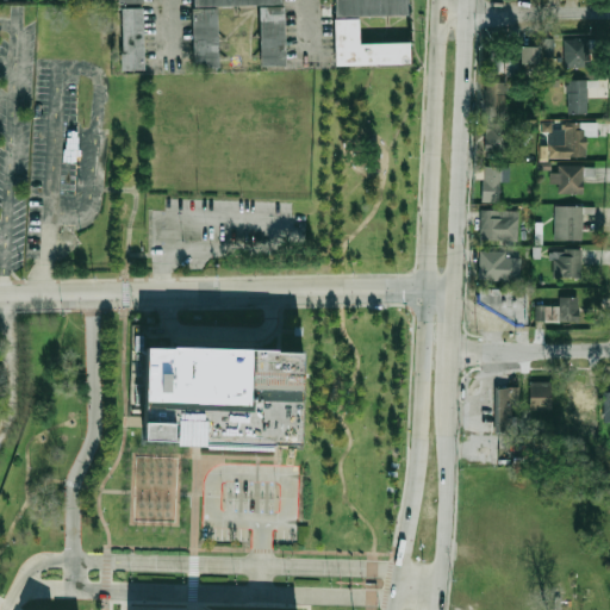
[(334,0),(408,0),(408,16),(335,17),(334,0)]
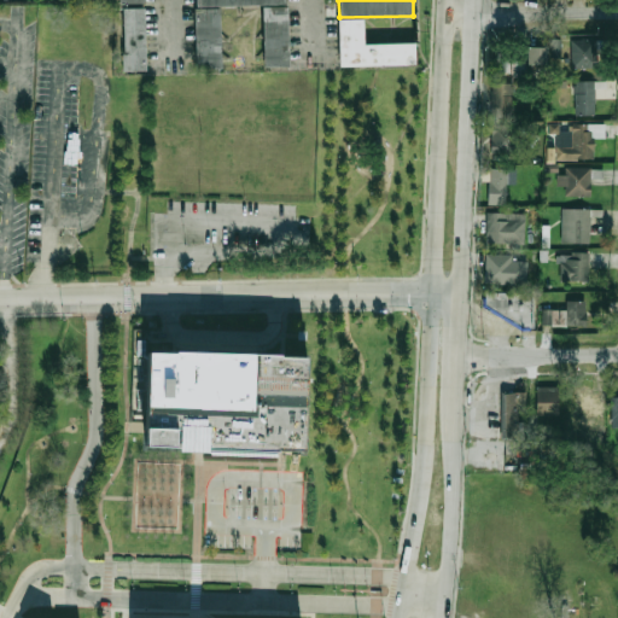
[(261,66),(287,66),(286,7),(260,9),(261,66)]
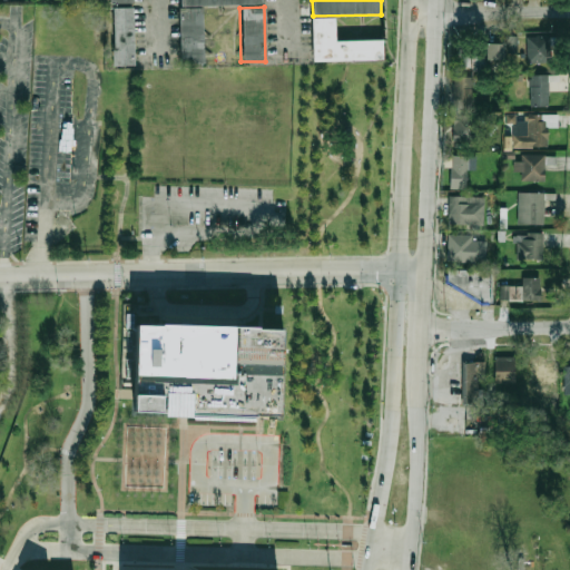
[(180,9),(200,8),(203,61),(182,62),(180,9)]
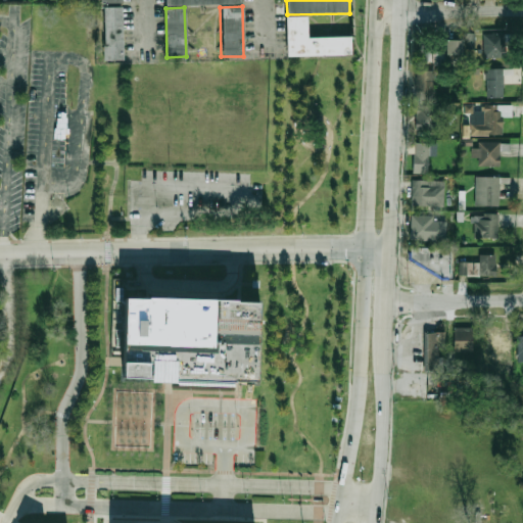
[(105,9),(123,8),(124,58),(106,59),(105,9)]
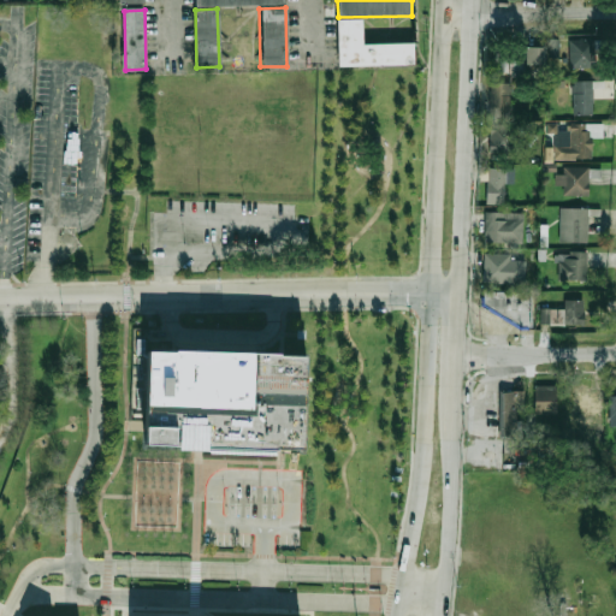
[(339,23),(360,23),(360,41),(415,41),(415,66),(339,65),(339,23)]
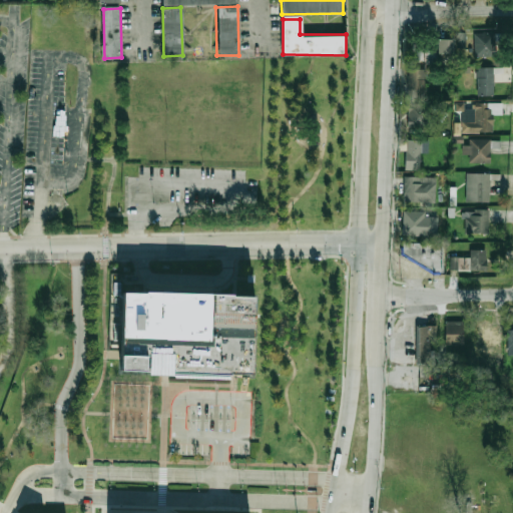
[(453,28),(439,28),(439,55),(453,55),(453,28)]
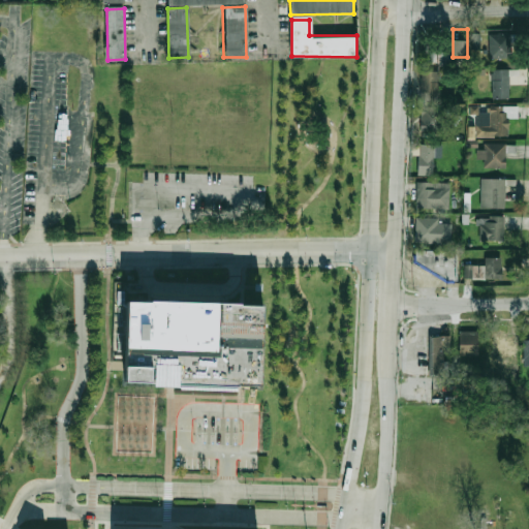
[(511,37),(494,33),(489,55),(506,59),(511,37)]
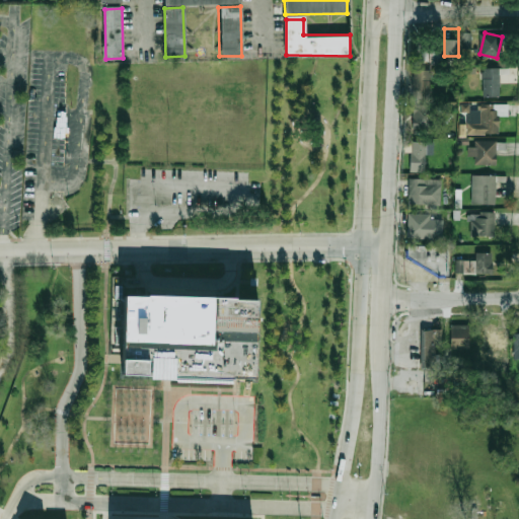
[(429,61),(429,42),(418,42),(418,61),(429,61)]
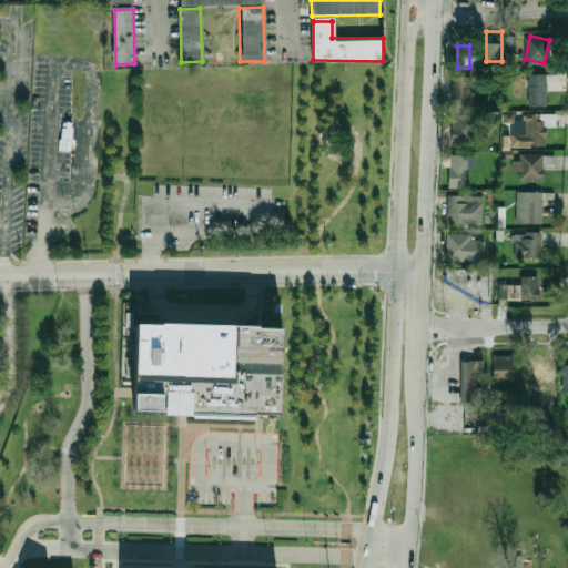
[(470,74),(453,74),(453,110),(470,110),(470,74)]
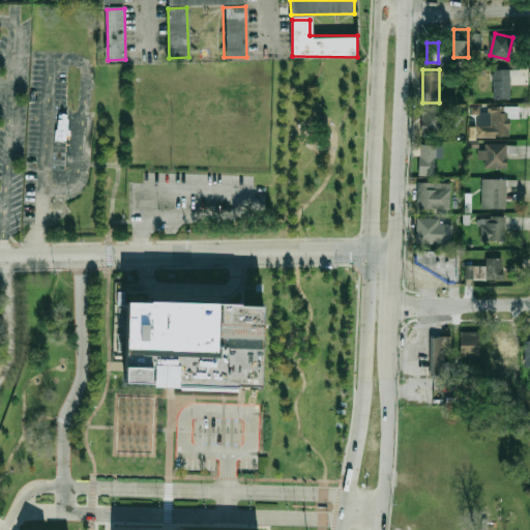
[(510,98),(510,69),(493,69),(493,98),(510,98)]
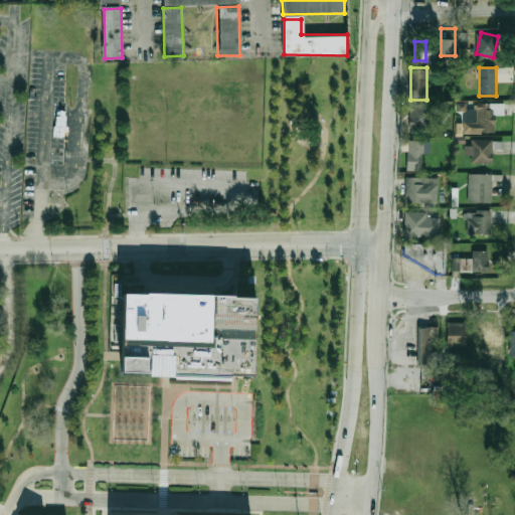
[(409,127),(430,127),(430,103),(409,103),(409,127)]
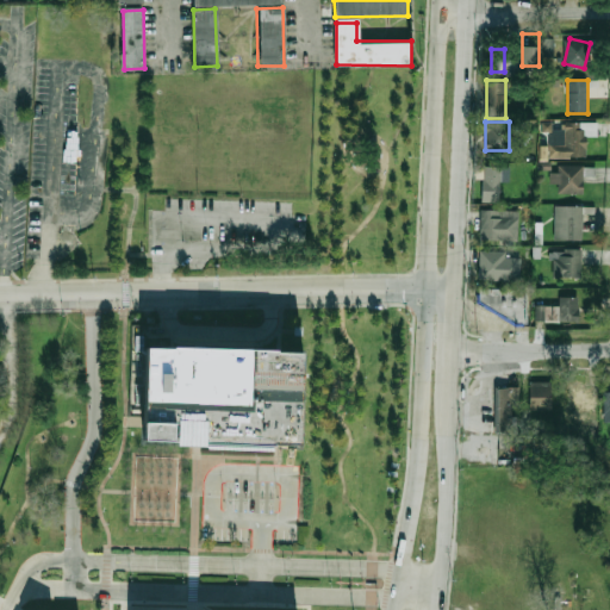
[(585,157),(586,136),(597,136),(597,123),(561,122),(560,157),(585,157)]
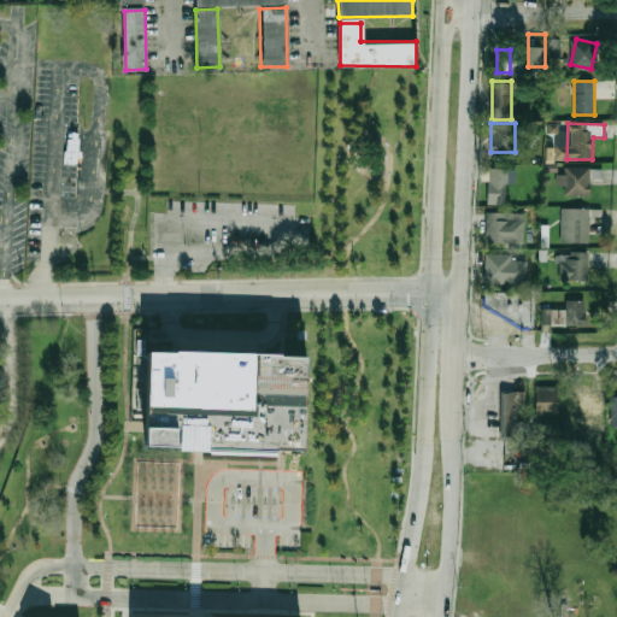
[(591,197),(591,168),(563,168),(563,197),(591,197)]
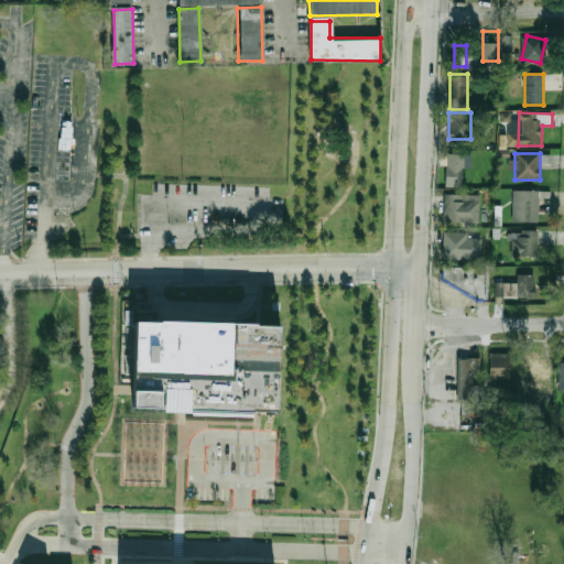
[(464,186),(464,154),(446,154),(446,186),(464,186)]
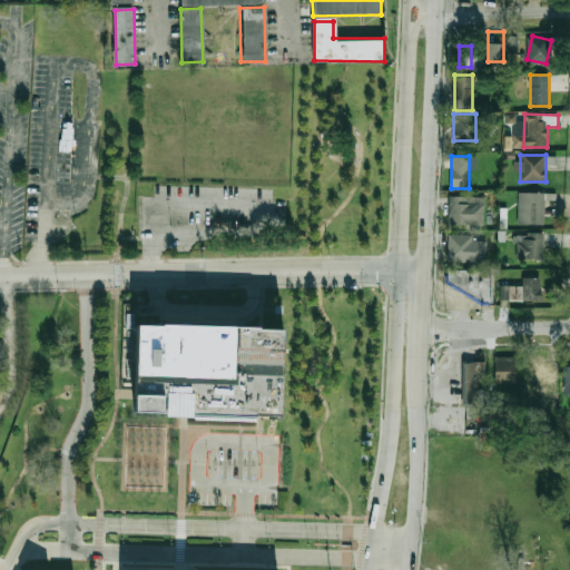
[(544,224),(544,193),(520,193),(520,224),(544,224)]
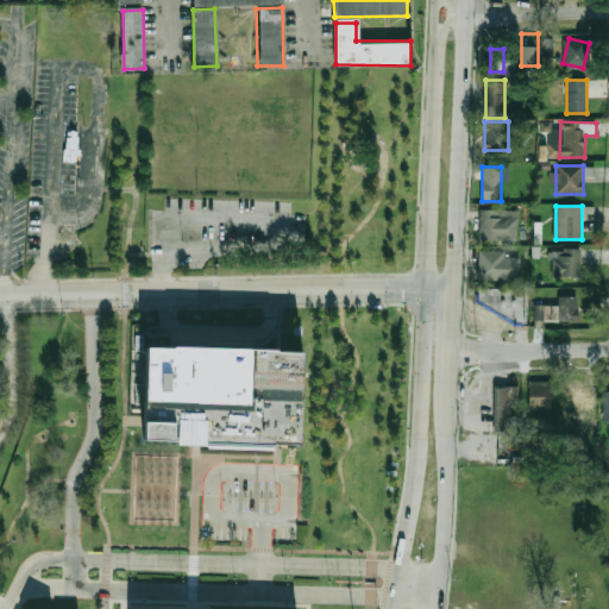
[(518,211),(479,211),(479,240),(518,240),(518,211)]
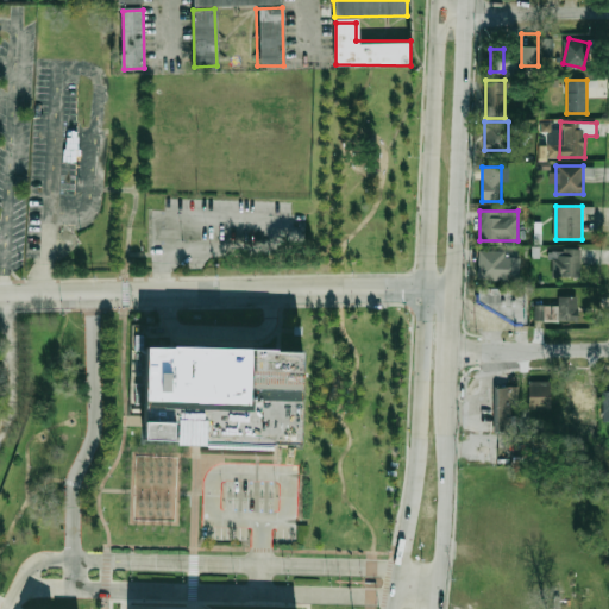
[(582,249),(554,249),(554,278),(582,278),(582,249)]
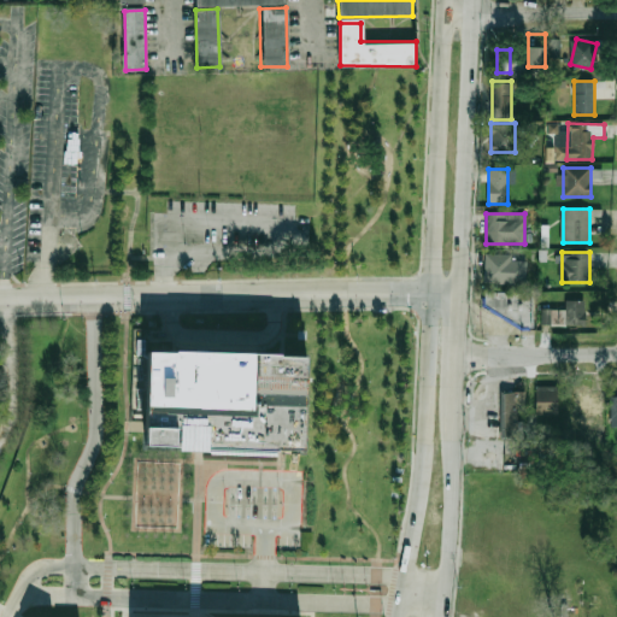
[(527,256),(485,256),(485,283),(527,283),(527,256)]
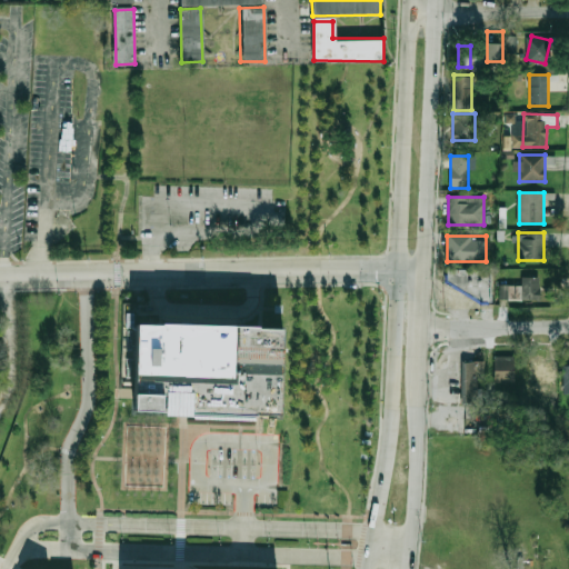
[(450,280),(450,269),(495,269),(493,300),(483,300),(450,280)]
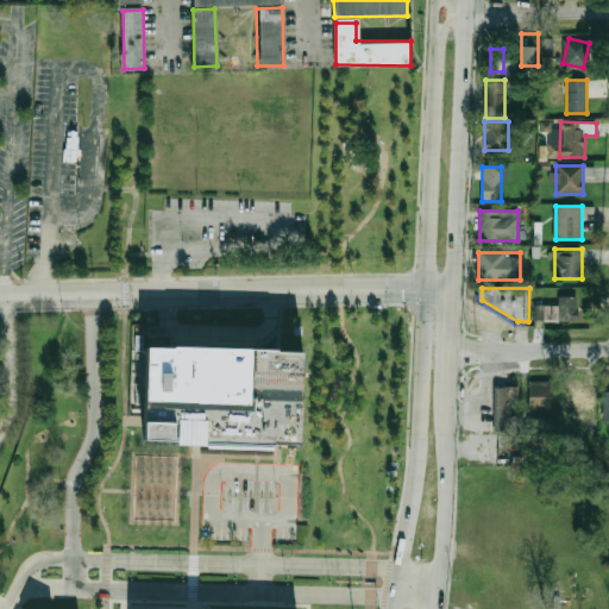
[(575,321),(575,295),(557,295),(557,305),(533,305),(533,322),(575,321)]
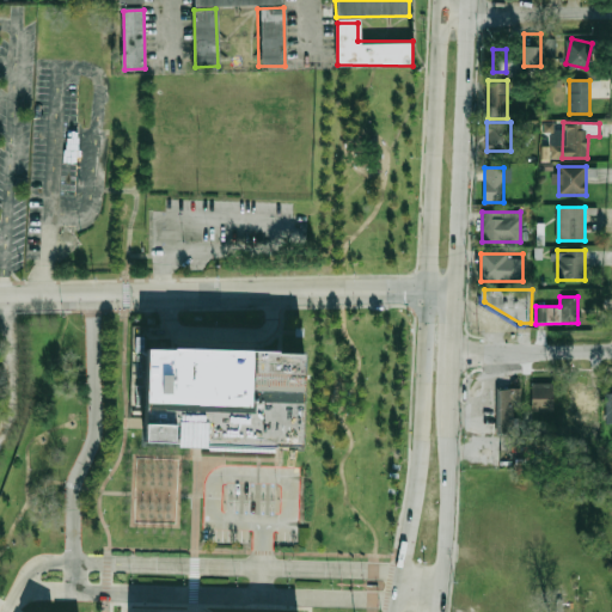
[(135,428),(134,446),(161,446),(195,447),(275,448),(293,450),(295,357),(282,357),(139,352),(135,428)]
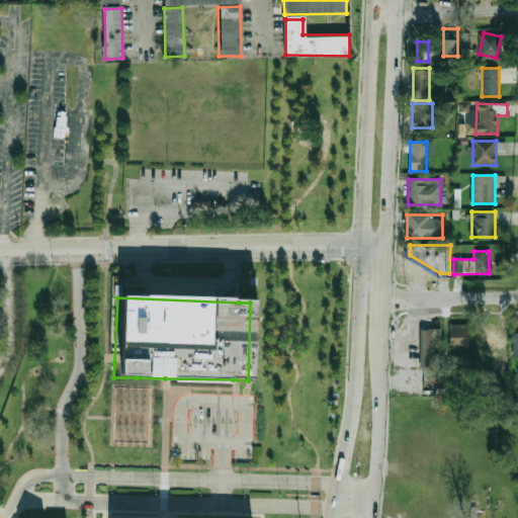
[(467,348),(467,325),(450,325),(450,348),(467,348)]
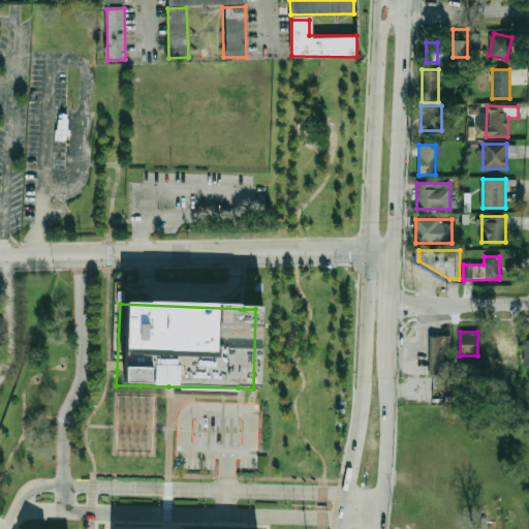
[(432,335),(453,336),(453,351),(447,351),(447,375),(432,375),(432,335)]
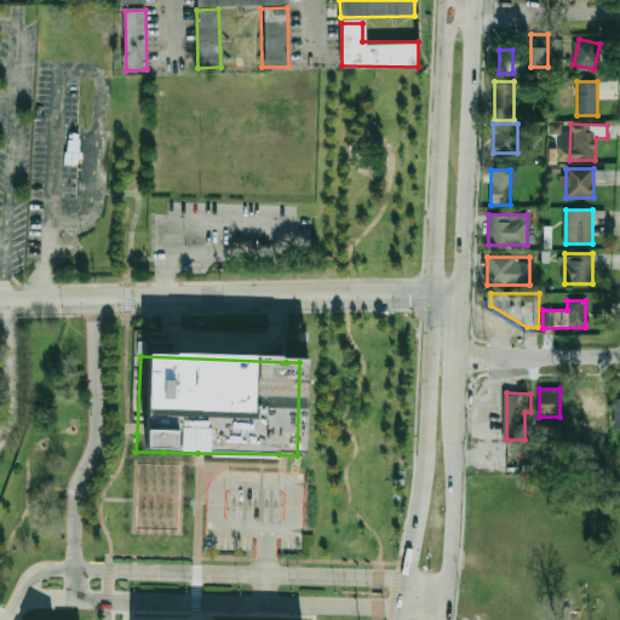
[(601,399),(580,399),(580,424),(601,424),(601,399)]
